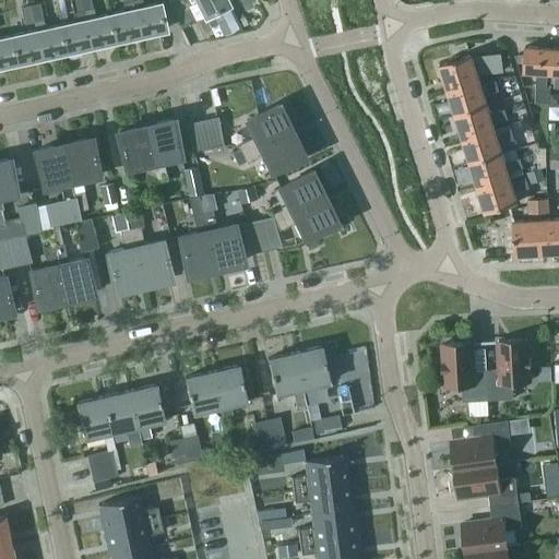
[(60,24),(66,50),(91,45),(80,0),(69,0),(72,12),(73,12),(74,21),(60,24)]
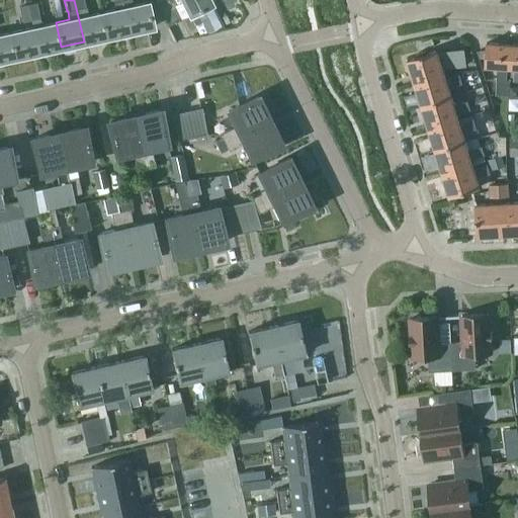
[(82,0),(74,0),(84,41),(106,36),(101,12),(87,15),(85,6),(84,7),(82,0)]
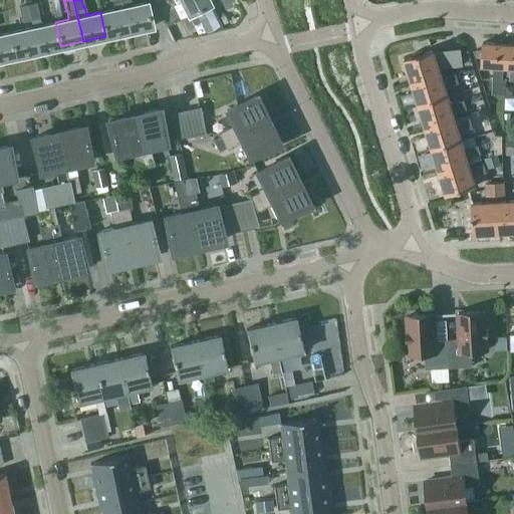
[(100,12),(105,36),(129,32),(121,0),(111,0),(113,9),(100,12)]
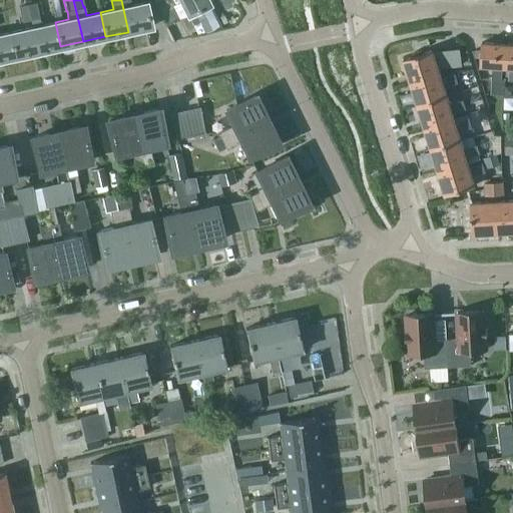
[(129,0),(121,0),(128,32),(151,27),(145,2),(131,6),(129,0)]
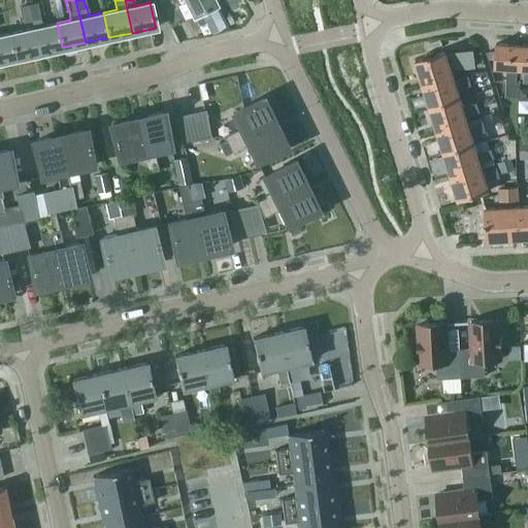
[(216,3),(213,0),(167,0),(160,4),(169,23),(183,17),(177,5),(186,2),(192,15),(216,3)]
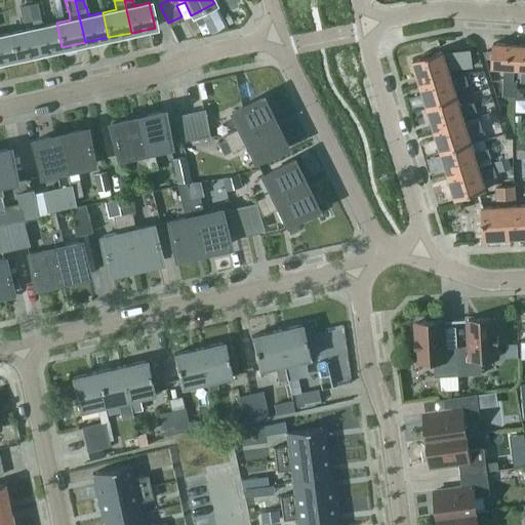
[(31,21),(33,28),(38,52),(62,47),(56,23),(43,26),(38,2),(28,4),(31,21)]
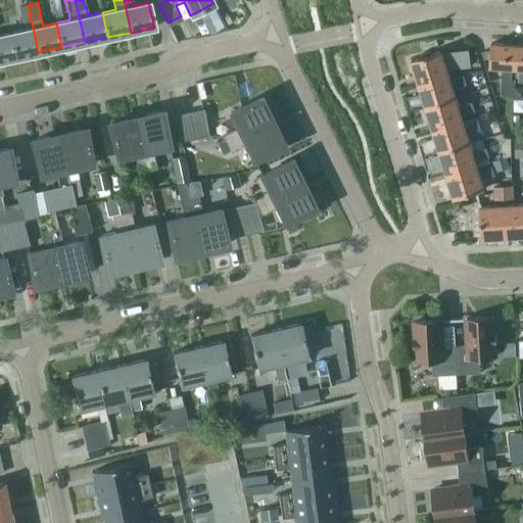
[(22,21),(31,20),(28,4),(18,6),(22,21)]
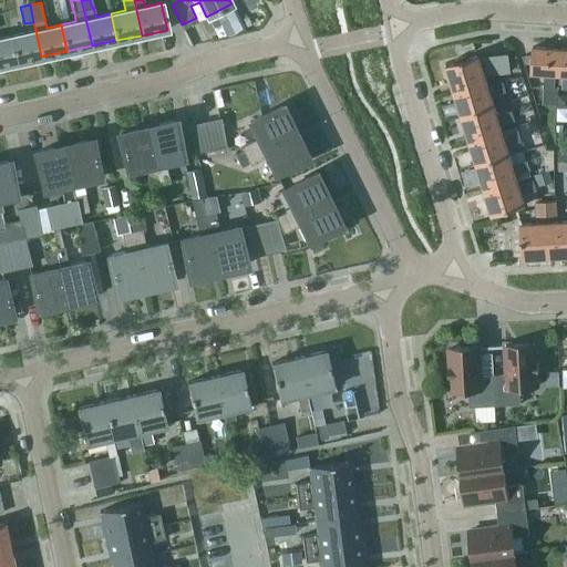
[(35,30),(10,35),(17,62),(41,57),(35,30)]
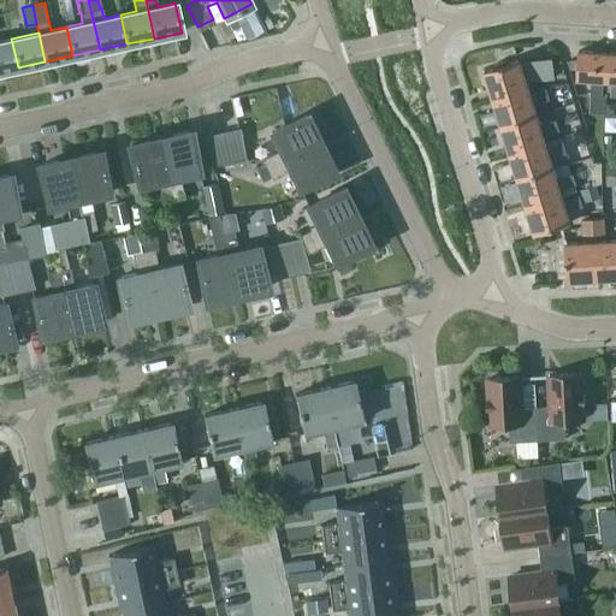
[(0,71),(18,67),(11,39),(0,41),(0,71)]
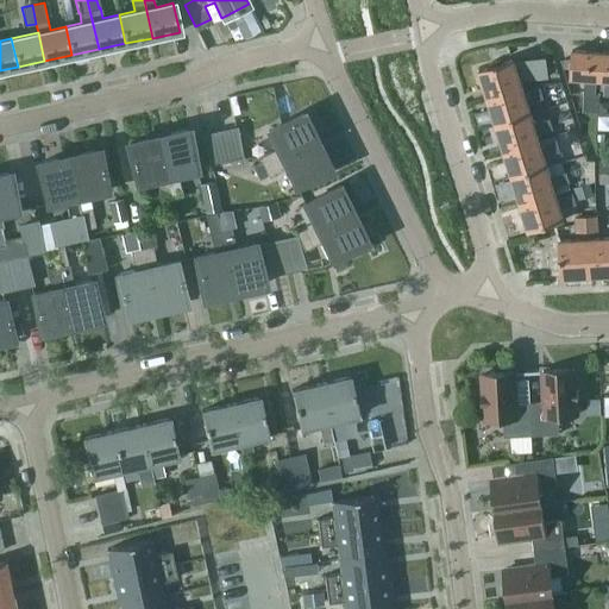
[(595,80),(598,80),(601,52),(571,50),(569,77),(584,79),(583,94),(594,94),(595,80)]
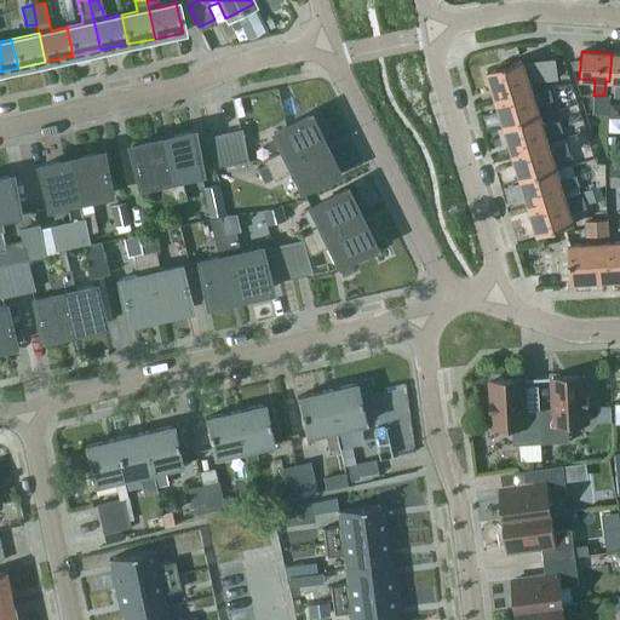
[(619,53),(612,53),(609,81),(615,81),(614,97),(619,97),(619,53)]
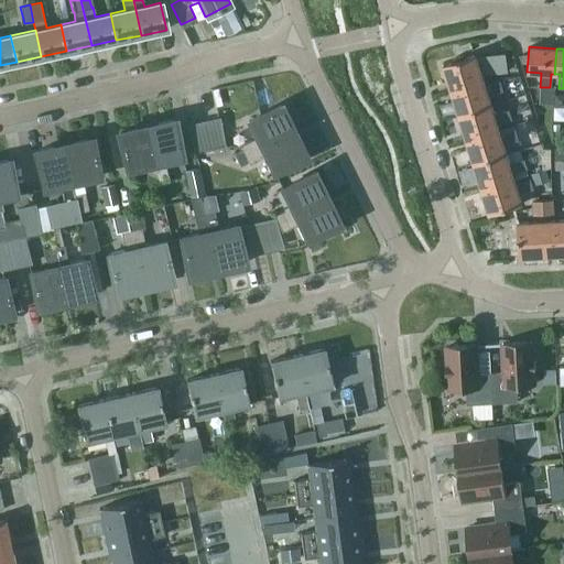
[(443,65),(451,89),(484,79),(481,75),(505,73),(503,55),(476,58),(476,55),(443,65)]
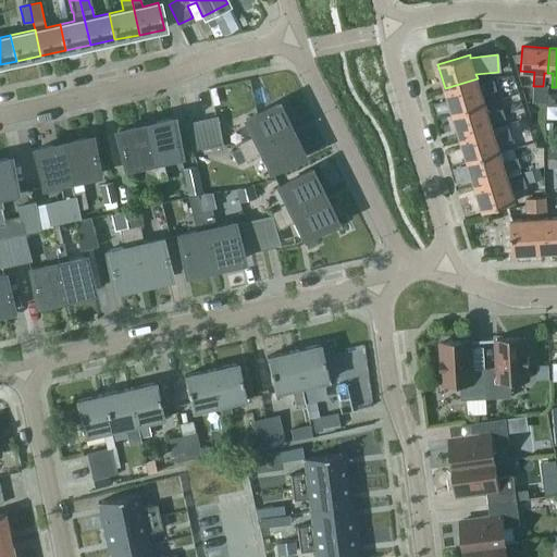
[(445,88),(453,113),(484,103),(482,94),(496,89),(494,79),(479,84),(478,78),(445,88)]
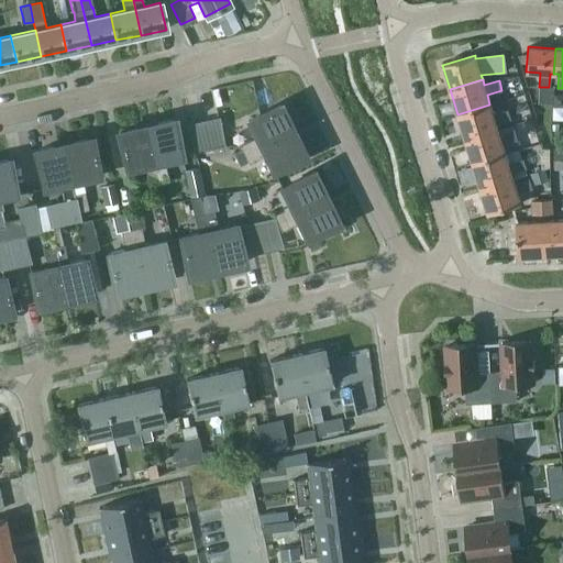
[(553,94),(554,88),(549,87),(539,87),(539,102),(553,103),(553,94)]
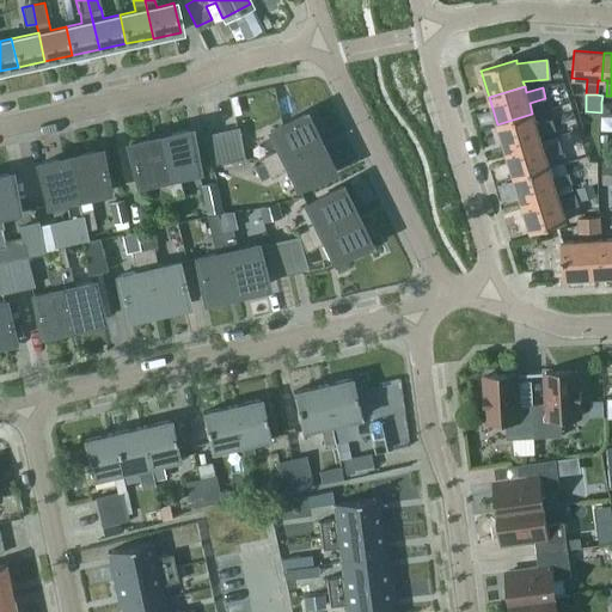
[(611,115),(611,102),(601,102),(601,112),(601,115),(611,115)]
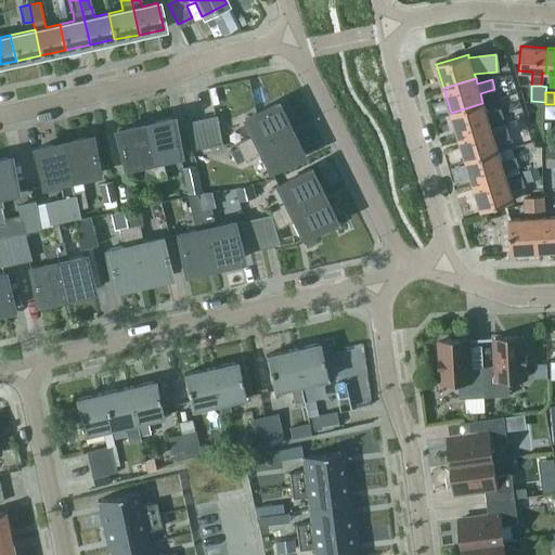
[(451,113),(457,137),(490,127),(489,123),(503,118),(500,107),(486,112),(482,103),(451,113)]
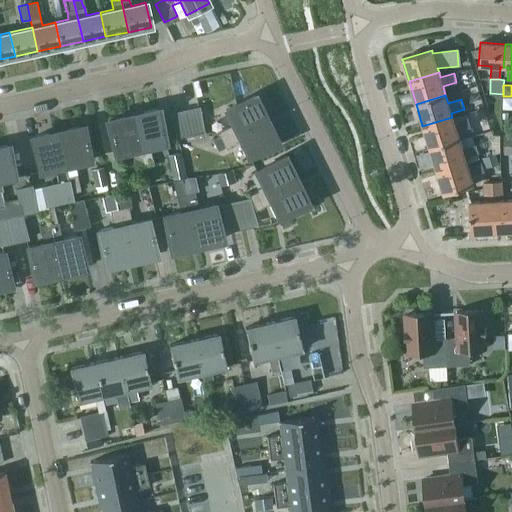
[(220,137),(222,140),(266,119),(254,96),(225,110),(233,125),(218,132),(220,137)]
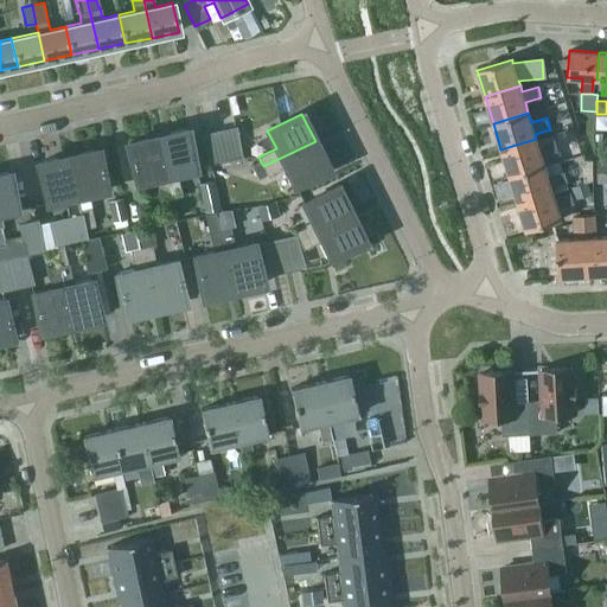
[(235,126),(219,129),(225,160),(241,157),(235,126)]
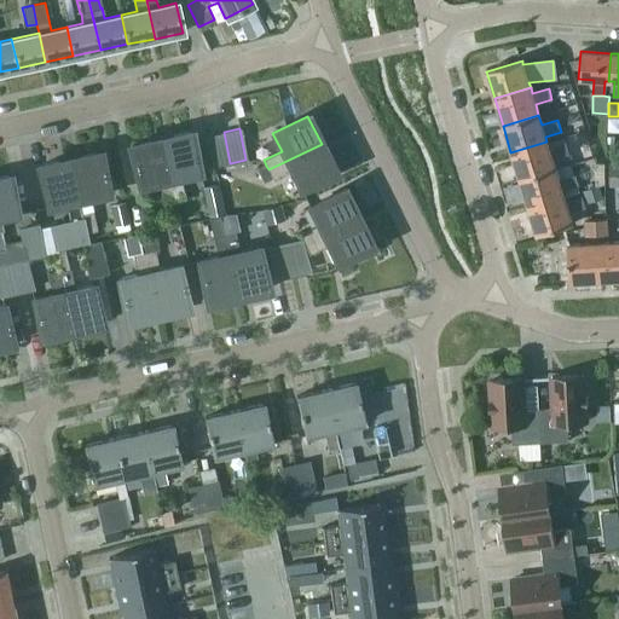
[(191,132),(160,139),(174,200),(184,197),(180,178),(200,174),(191,132)]
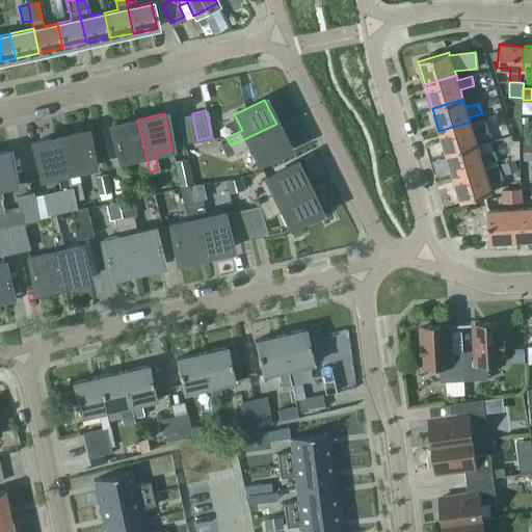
[(192,113),(178,116),(184,143),(197,140),(192,113)]
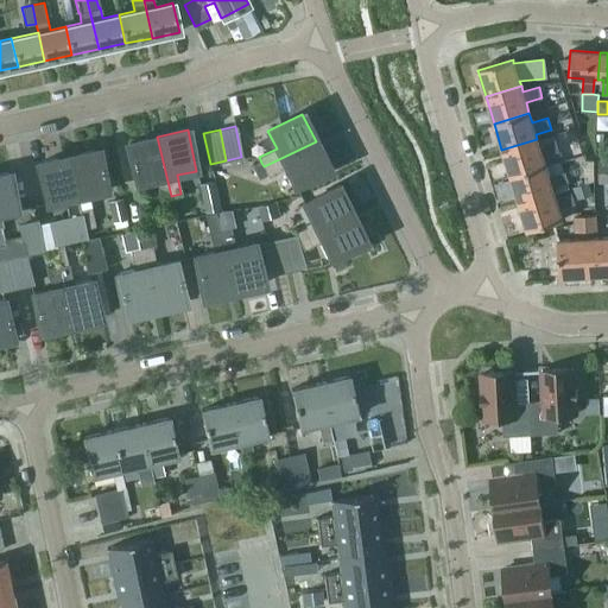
[(171,196),(157,137),(127,144),(137,184),(156,179),(160,198),(171,196)]
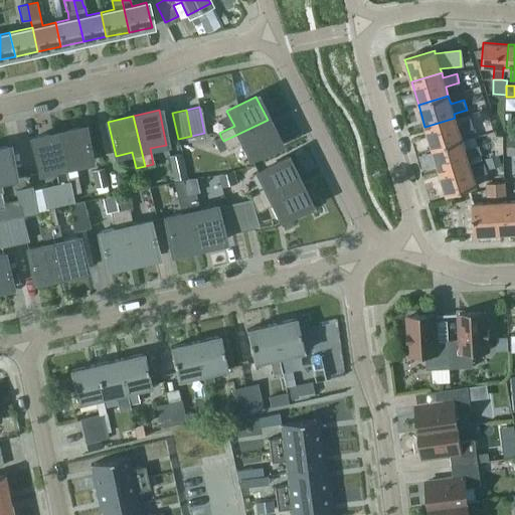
[(457,123),(455,118),(424,127),(432,150),(462,140),(460,132),(473,128),(470,119),(457,123)]
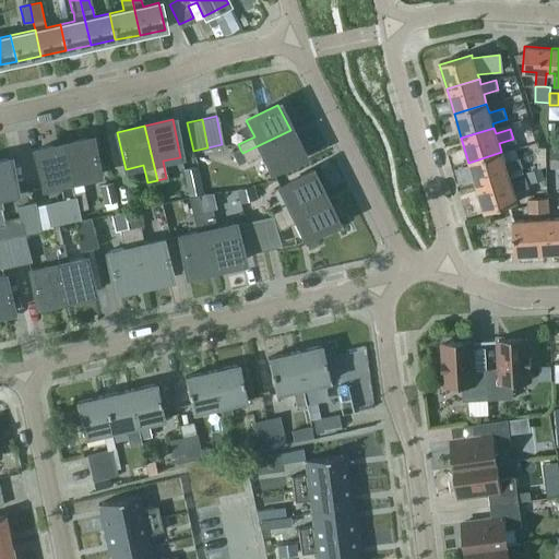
[(290,130),(242,153),(246,161),(247,162),(263,154),(271,171),(302,155),(290,130)]
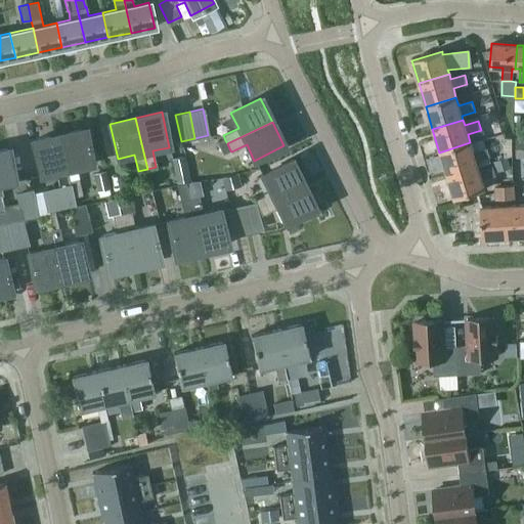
[(58,135),(73,198),(74,198),(82,195),(76,168),(92,164),(84,129),(58,135)]
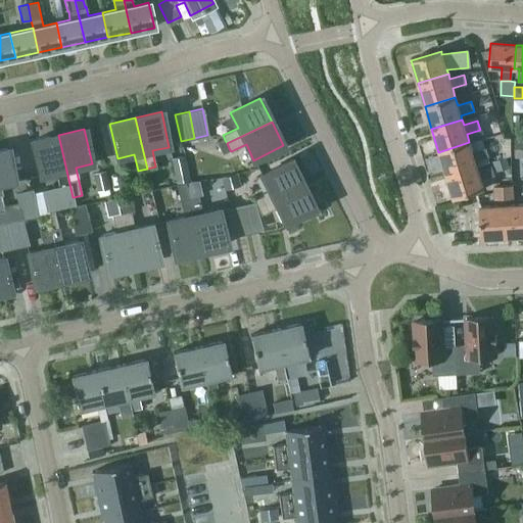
[(73,197),(58,135),(33,140),(40,176),(55,173),(58,186),(41,190),(46,211),(76,204),(74,197),(73,197)]
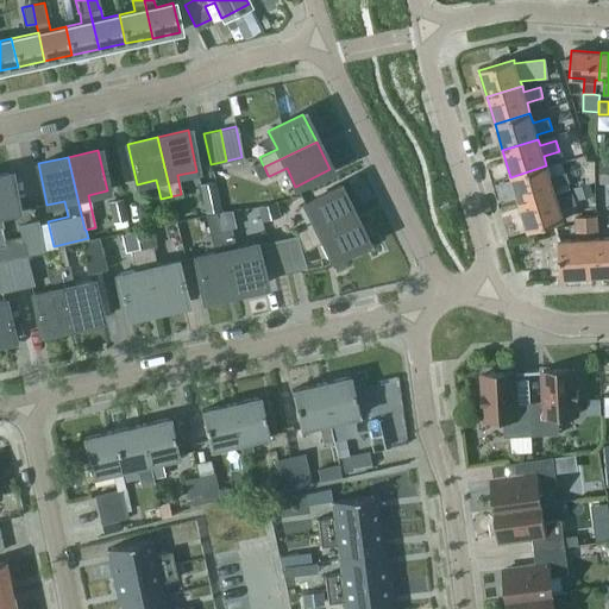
[(264,167),(262,163),(253,167),(259,180),(268,175),(264,167)]
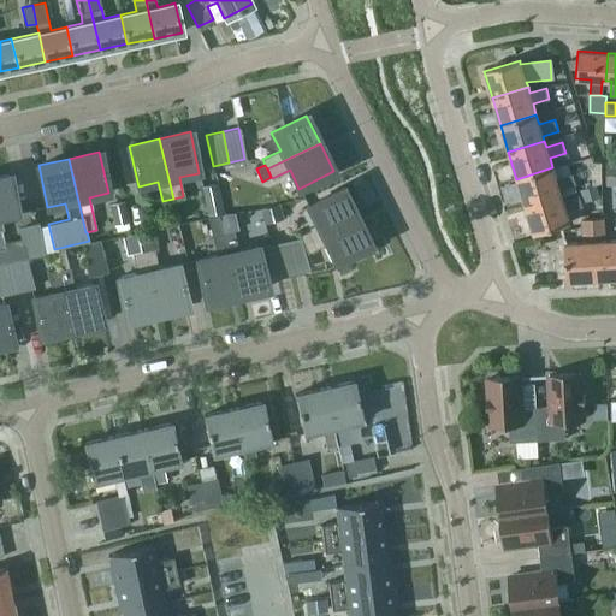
[(556,178),(552,167),(516,179),(525,206),(561,195),(560,188),(575,183),(572,173),(556,178)]
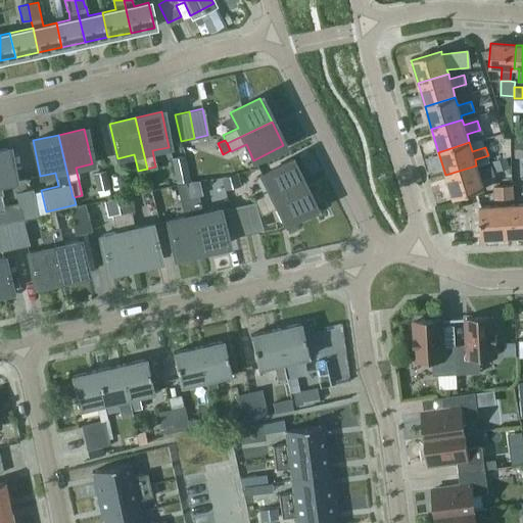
[(8,149),(0,150),(0,212),(4,212),(0,194),(0,184),(15,181),(8,149)]
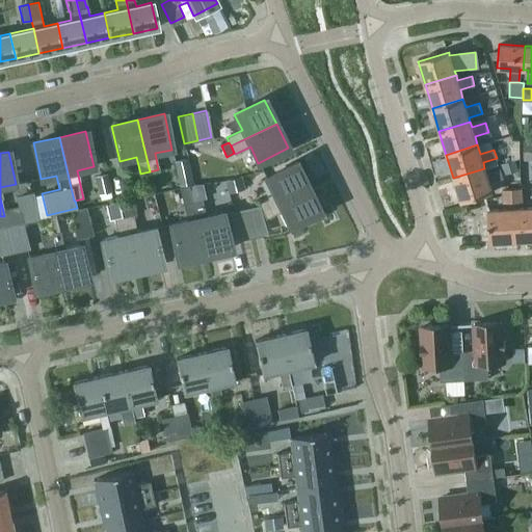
[(192,183),(186,158),(175,161),(180,186),(192,183)]
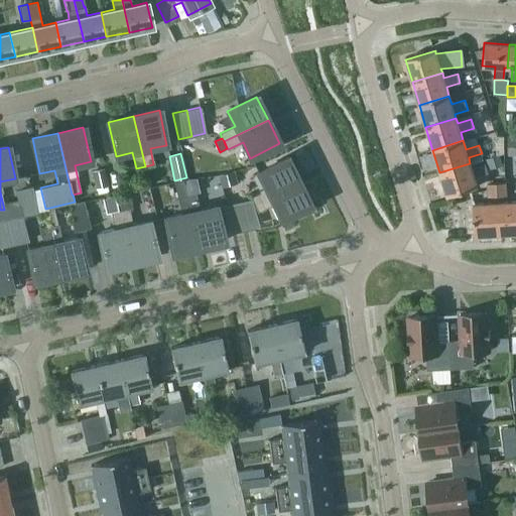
[(489,168),(503,164),(500,155),(486,159),(489,168)]
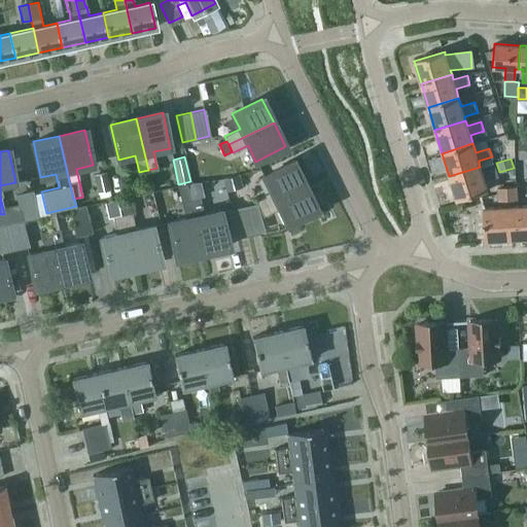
[(255,199),(259,207),(305,185),(292,162),(262,176),(271,191),(255,199)]
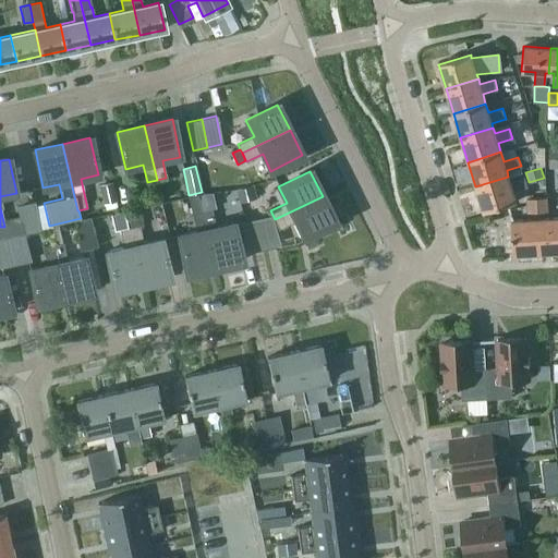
[(508,177),(475,186),(483,210),(516,201),(512,191),(526,186),(524,178),(510,182),(508,177)]
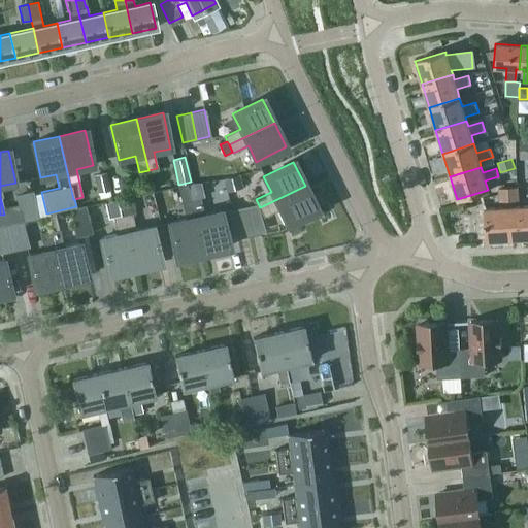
[(94,175),(99,194),(109,192),(105,173),(94,175)]
